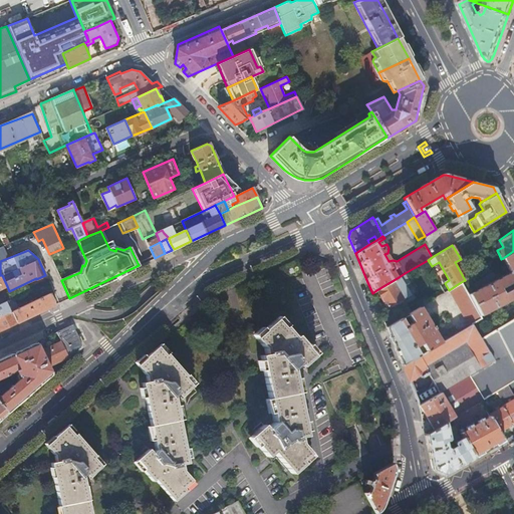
[(508,273),(468,295),(480,316),(513,297),(513,251),(503,258),(509,270),(508,273)]
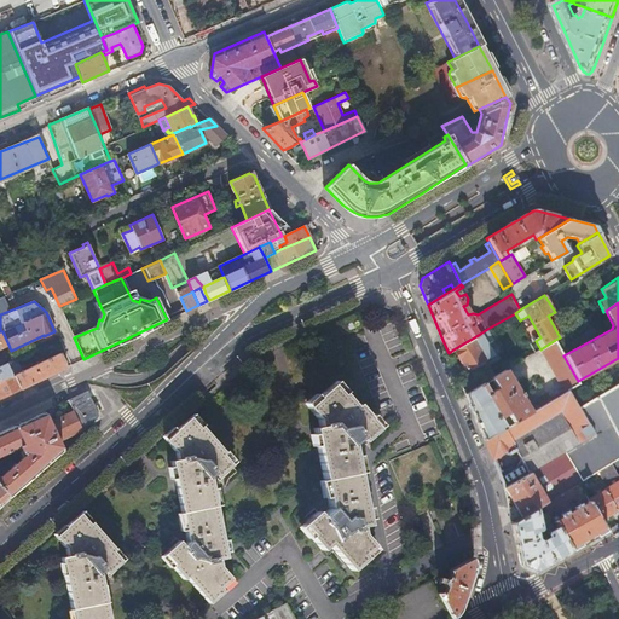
[(356,329),(366,324),(363,316),(352,319),(356,329)]
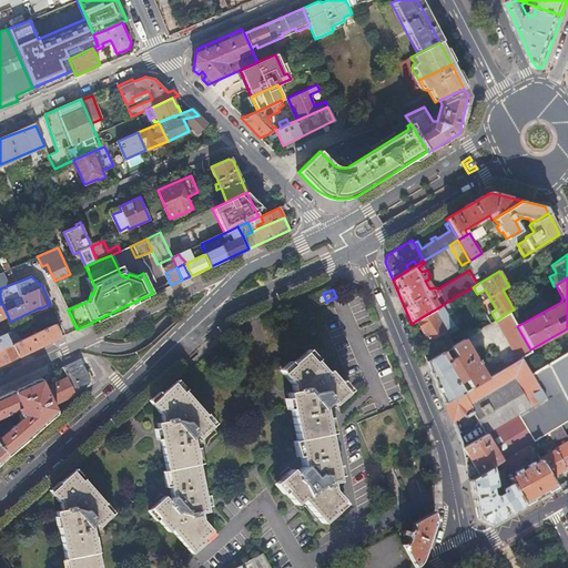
[(305,301),(293,306),(296,314),(308,308),(305,301)]
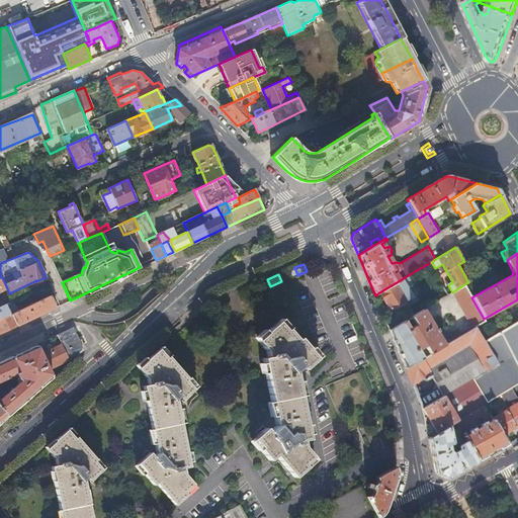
[(413,284),(408,275),(402,279),(379,292),(390,311),(406,301),(414,297),(408,287),(413,284)]
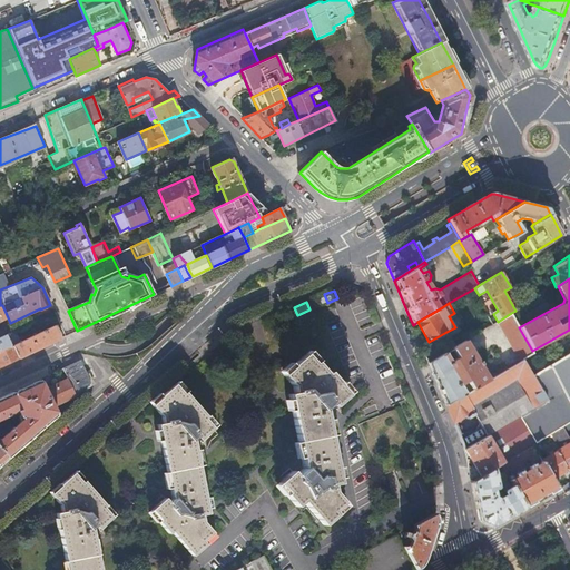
[(519,327),(511,313),(498,322),(520,362),(523,360),(533,354),(532,351),(519,327)]
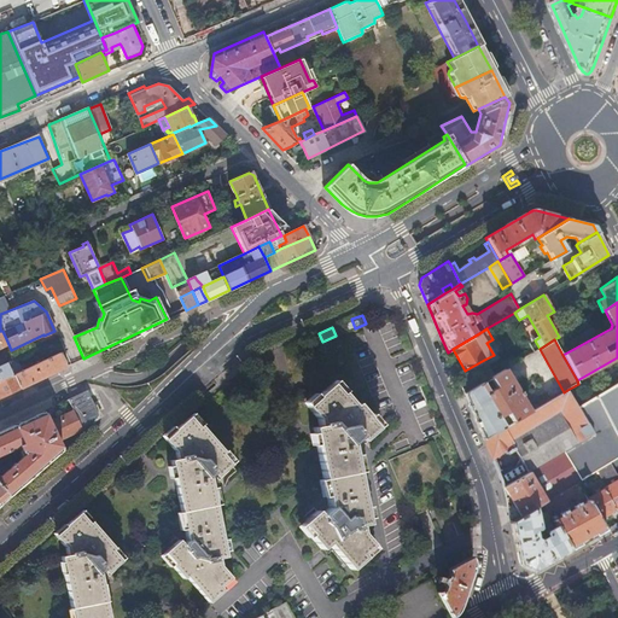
[(60,351),(15,373),(0,379),(0,397),(66,366),(60,351)]
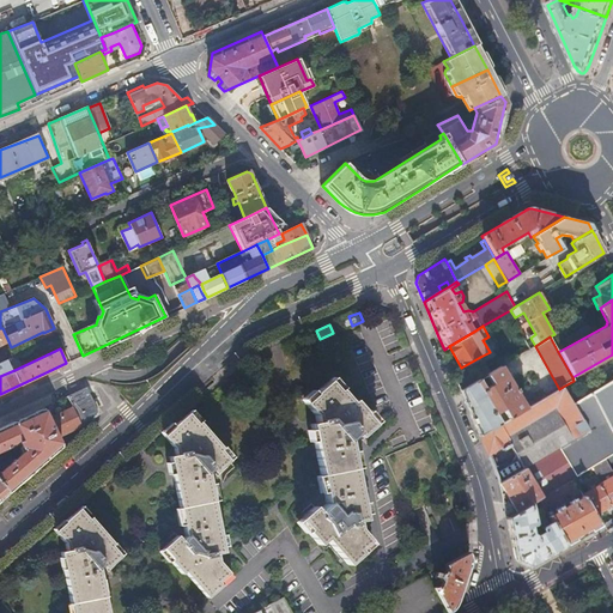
[(0,376),(14,370),(8,359),(0,363),(0,376)]
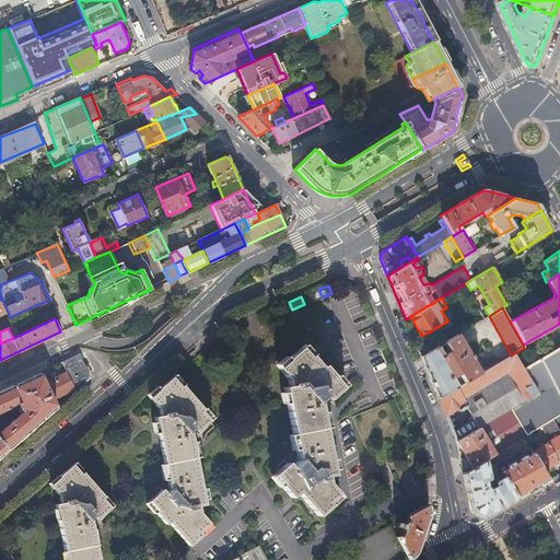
[(478,371),(457,335),(421,356),(426,366),(427,371),(434,387),(439,398),(457,387),(452,378),(458,375),(464,383),(480,373),(478,371)]
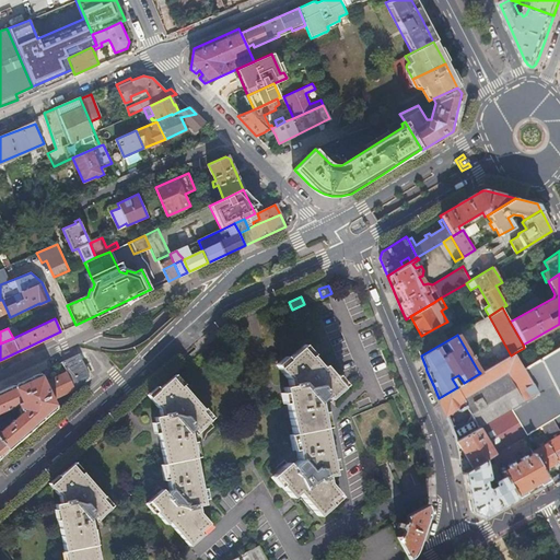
[(559,346),(523,369),(538,393),(510,410),(525,435),(535,429),(541,426),(552,419),(559,413),(559,346)]
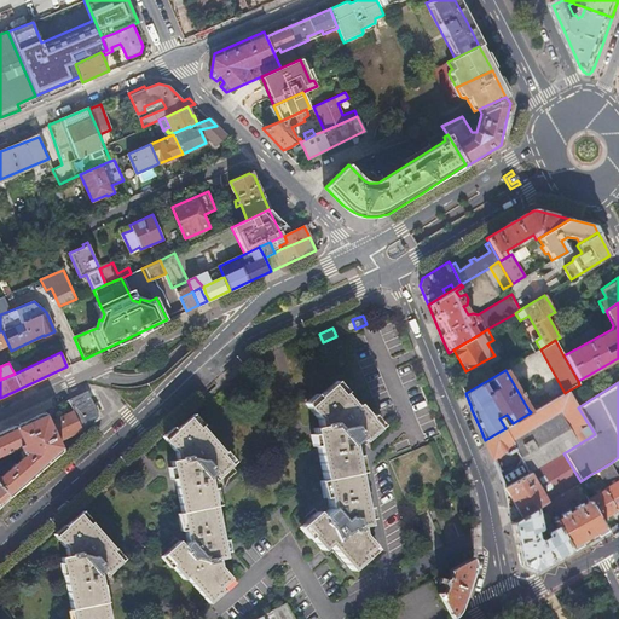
[(331,414),(358,438),(362,441),(376,429),(368,418),(370,417),(358,403),(354,405),(343,393),(342,394),(333,383),(318,395),(319,397),(308,405),(318,417),(331,414)]
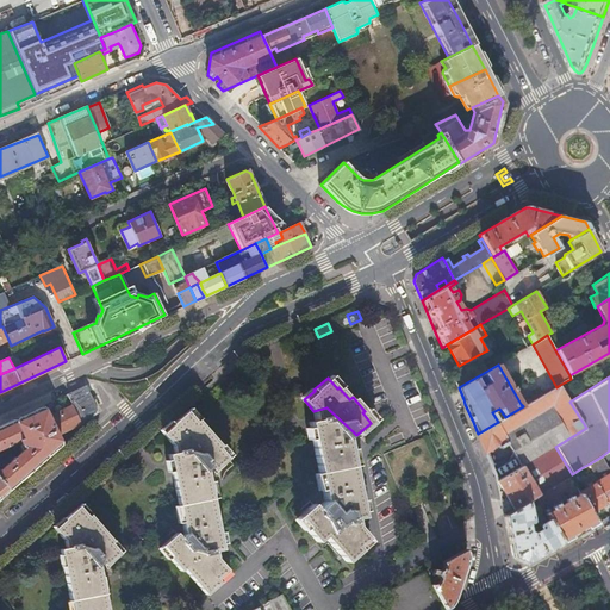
[(73,404),(81,423),(99,408),(100,408),(97,400),(94,402),(86,385),(68,393),(73,404)]
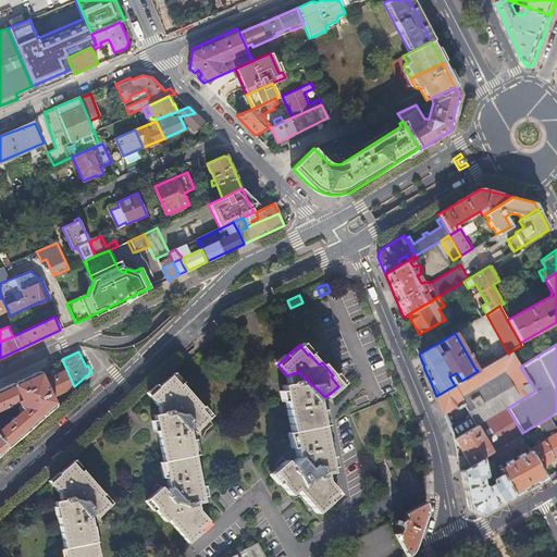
[(511,351),(508,354),(487,366),(478,371),(461,381),(455,385),(436,396),(443,412),(460,403),(468,415),(462,423),(450,431),(454,438),(507,408),(535,391),(520,367),(511,351)]
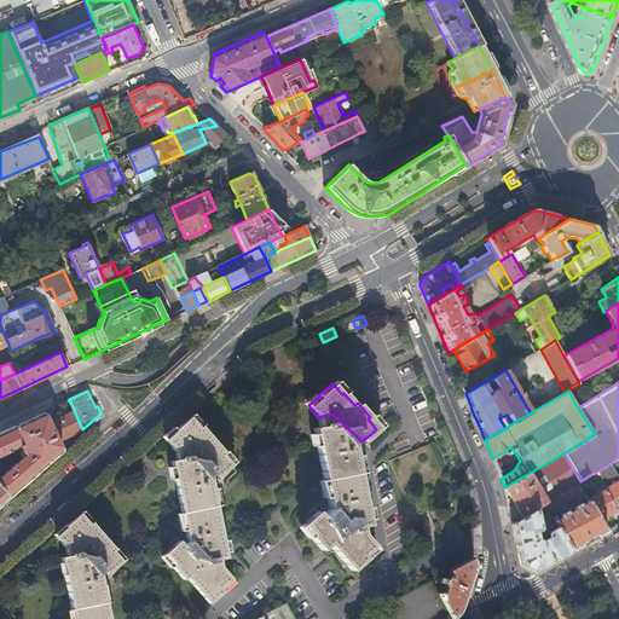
[(58,440),(82,429),(74,410),(50,422),(58,440)]
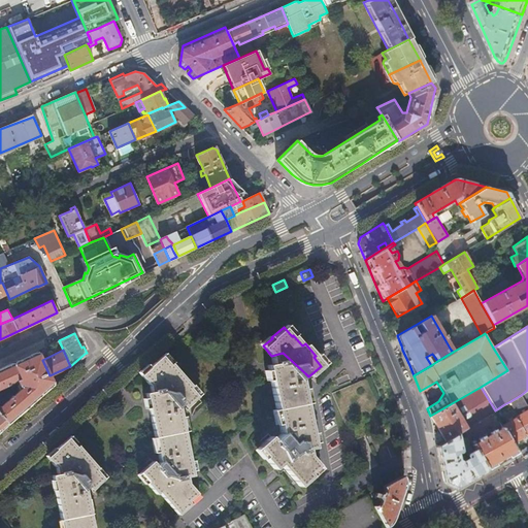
[(0,414),(7,422),(53,383),(50,375),(42,360),(38,353),(0,370),(0,414)]
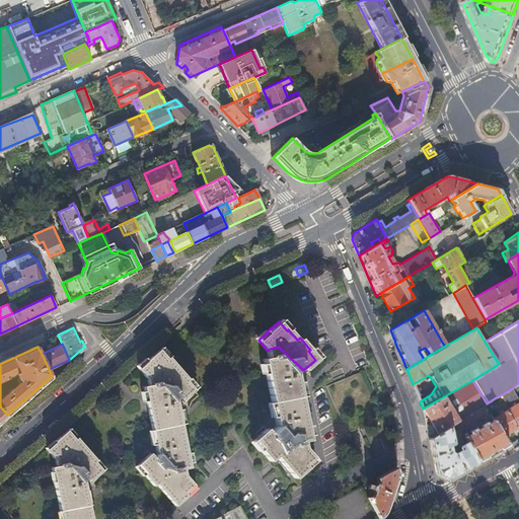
[(276,426),(270,431),(278,448),(289,439),(295,438),(304,447),(303,440),(309,440),(294,372),(300,367),(278,347),(267,350),(265,358),(261,358),(276,426)]
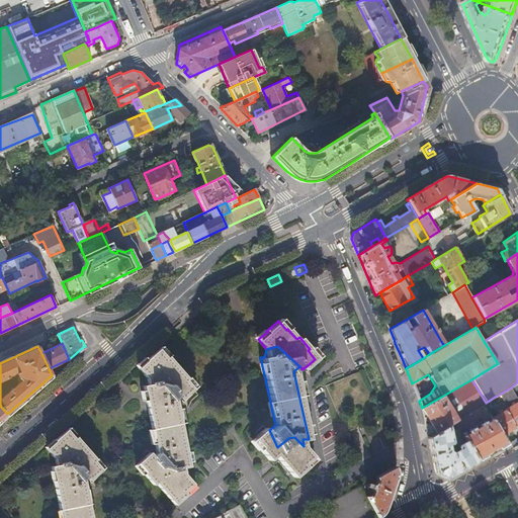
[(147,376),(148,380),(159,378),(168,380),(179,396),(182,399),(194,389),(187,380),(188,378),(169,355),(167,357),(160,348),(147,359),(147,360),(140,367),(147,376)]
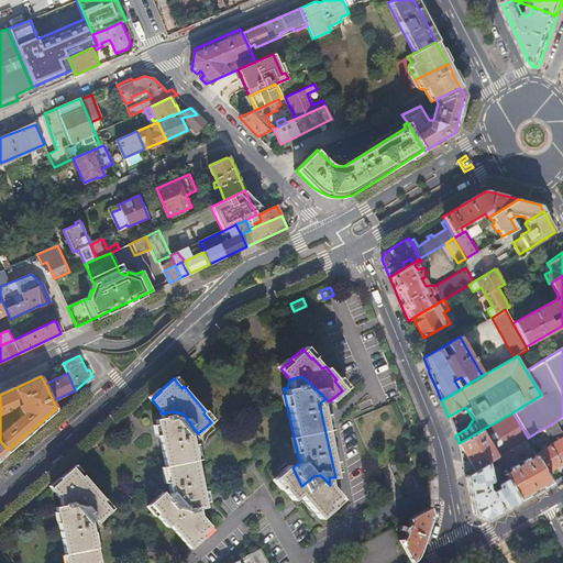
[(170,493),(167,496),(174,504),(185,508),(201,507),(207,506),(191,433),(195,430),(183,414),(173,411),(161,414),(162,418),(155,419),(170,493)]
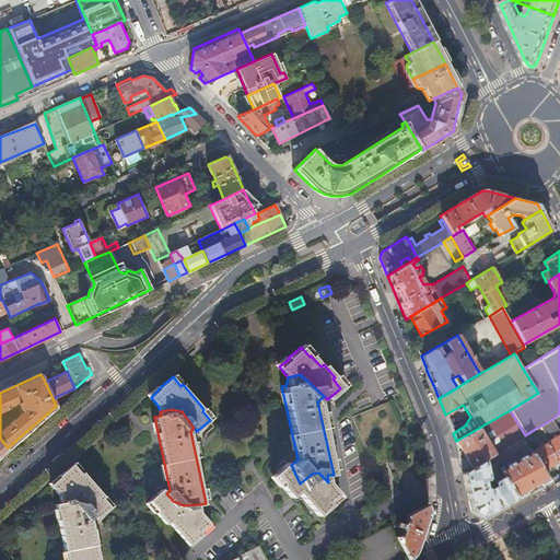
[(525,435),(510,410),(456,441),(465,455),(471,468),(492,456),(522,438),(525,435)]
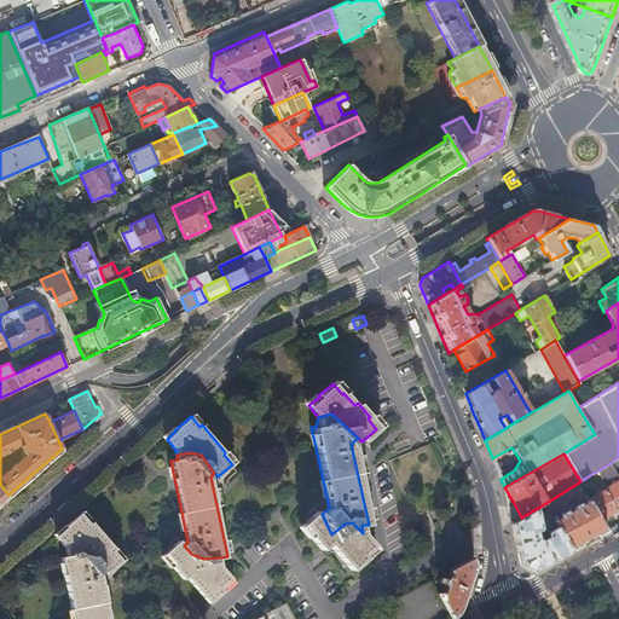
[(618,478),(614,469),(611,463),(599,470),(602,478),(608,487),(586,499),(588,502),(600,521),(615,510),(618,515),(618,478)]
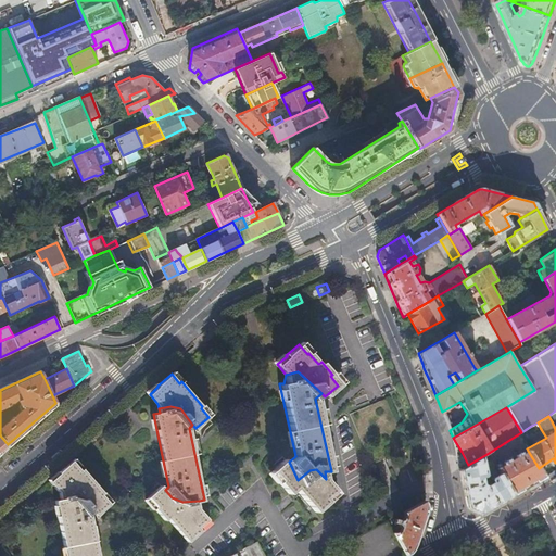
[(538,422),(531,426),(534,432),(541,429),(538,422)]
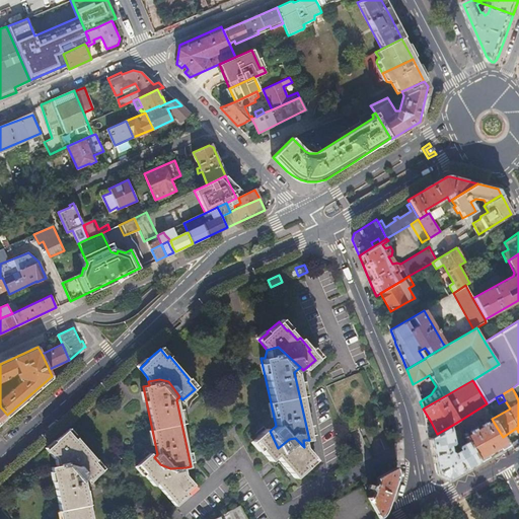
[(491,416),(484,405),(456,423),(461,431),(468,427),(468,426),(482,418),(483,421),(491,416)]
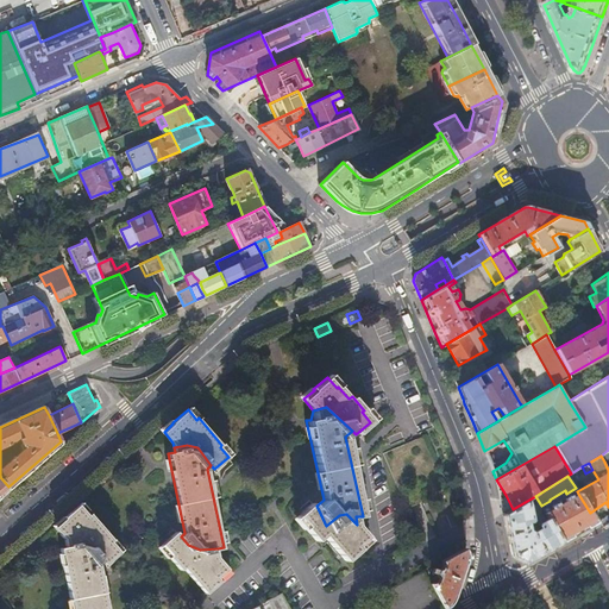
[(546,514),(562,541),(596,522),(590,513),(578,494),(572,497),(571,495),(551,508),(552,509),(545,513),(546,514)]
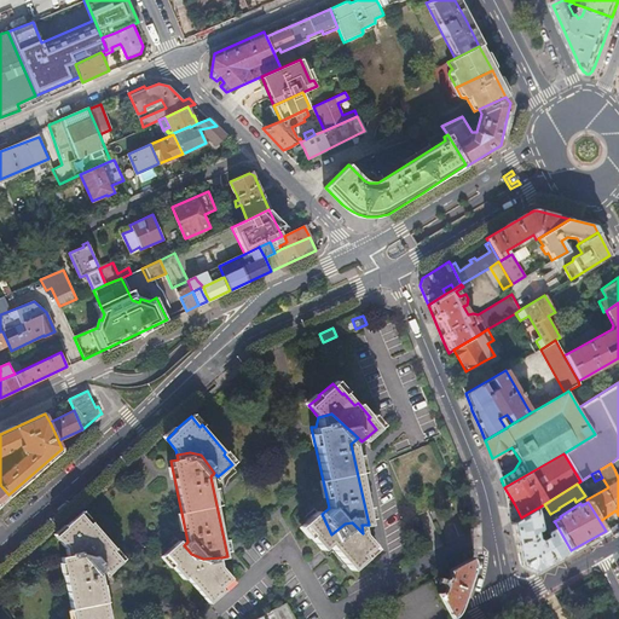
[(521,518),(513,524),(515,538),(518,553),(521,565),(534,571),(571,550),(555,522),(551,524),(554,528),(547,532),(547,533),(545,533),(545,534),(545,536),(547,536),(547,537),(541,541),(537,539),(536,532),(539,531),(539,530),(536,515),(541,512),(548,524),(554,521),(550,514),(544,504),(521,518)]
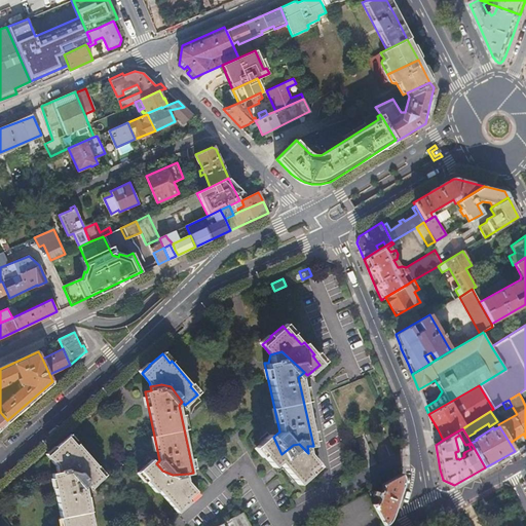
[(317,463),(308,453),(299,444),(293,445),(282,454),(273,437),(271,434),(258,445),(266,454),(264,455),(274,467),(279,462),(299,484),(310,474),(308,472),(317,463)]
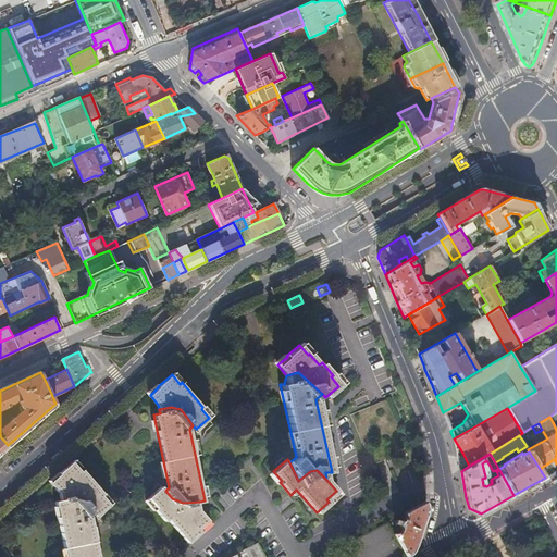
[(60,492),(61,499),(69,498),(86,504),(94,511),(97,516),(110,504),(102,495),(104,493),(83,469),(81,471),(73,461),(50,481),(60,492)]
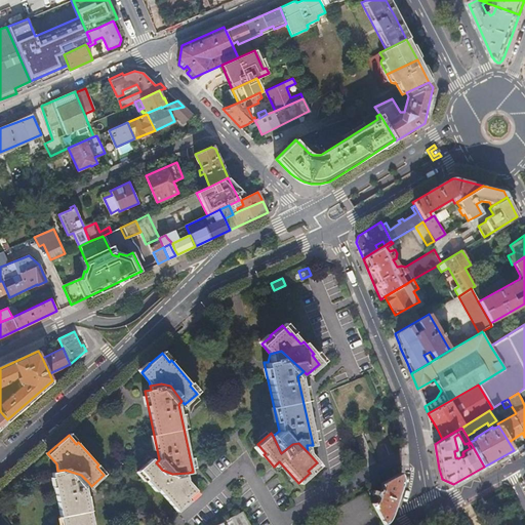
[(162,470),(156,462),(153,459),(140,470),(149,479),(147,480),(157,491),(159,490),(177,511),(190,500),(188,498),(197,490),(188,481),(188,473),(172,474),(162,470)]
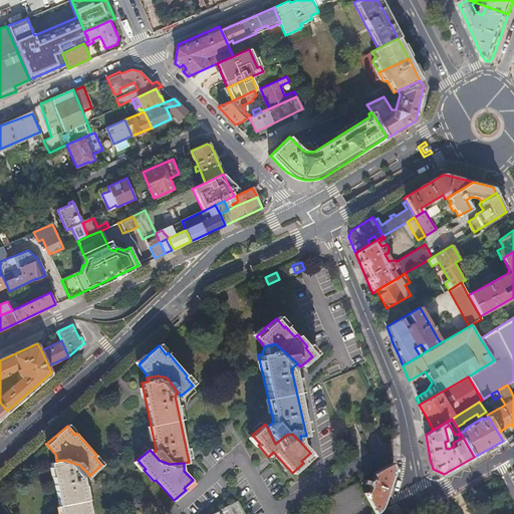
[(61,513),(91,513),(83,475),(86,472),(79,465),(63,460),(56,461),(51,462),(61,513)]
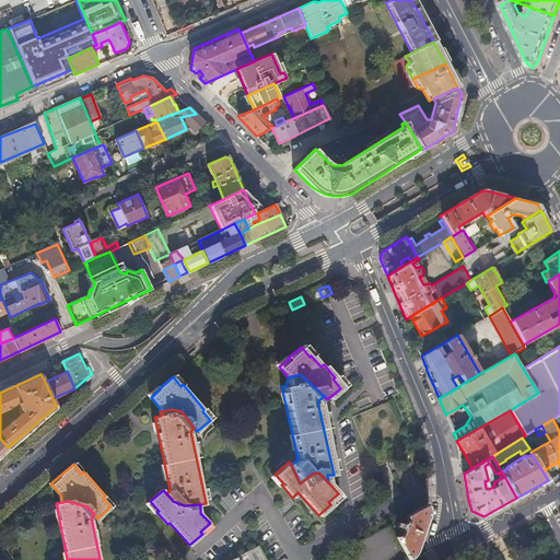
[(429,521),(432,504),(410,515),(411,518),(410,523),(409,523),(406,524),(405,527),(407,531),(406,535),(401,537),(413,559),(423,539),(426,532),(429,521)]
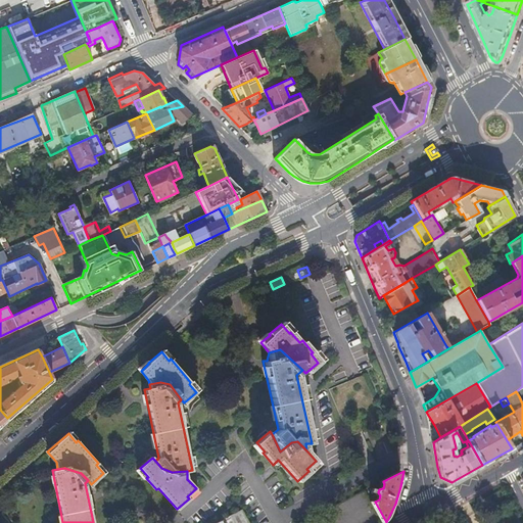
[(248,522),(242,509),(229,516),(232,522),(248,522)]
